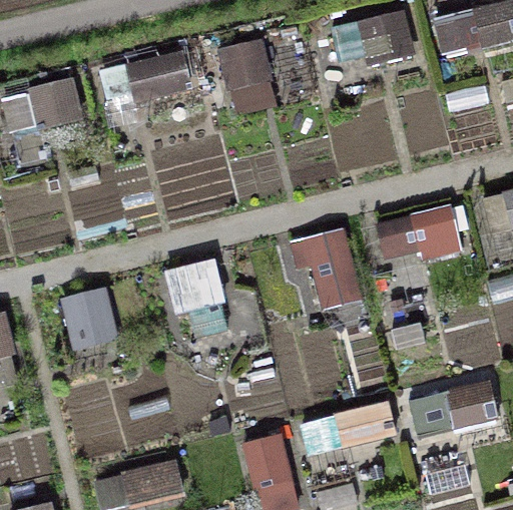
[(512,42),(512,0),(500,0),(433,17),(443,59),(512,42)]
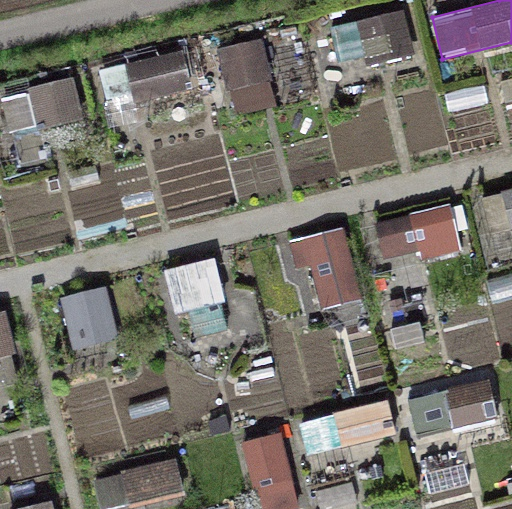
[(414,54),(403,9),(328,27),(337,62),(363,56),(365,66),(414,54)]
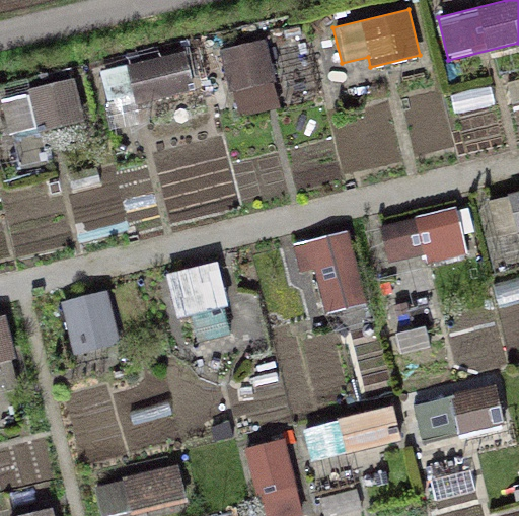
[(267,45),(265,39),(219,50),(229,92),(231,91),(237,116),(280,106),(274,81),(276,81),(271,60),(277,59),(273,43),(267,45)]
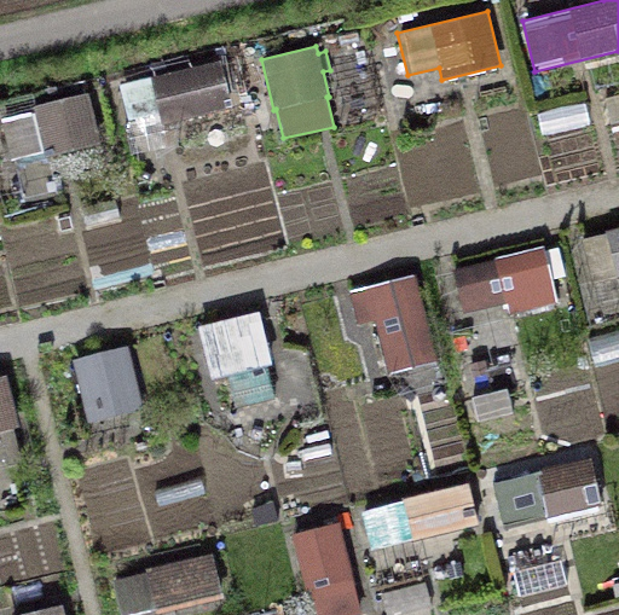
[(231,108),(220,59),(115,85),(127,132),(206,114),(209,127),(231,122),(227,109),(231,108)]
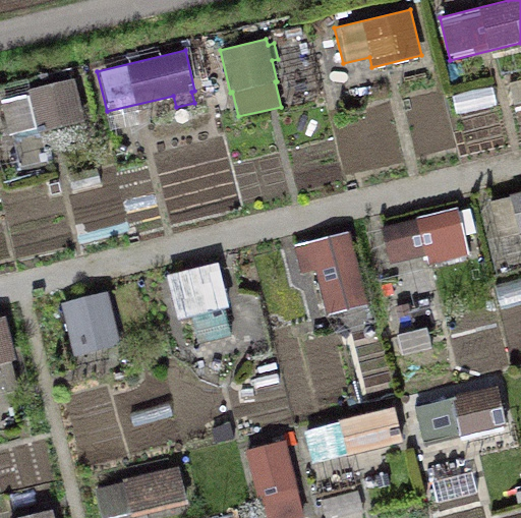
[(87,121),(75,78),(27,91),(29,94),(0,101),(9,136),(15,134),(21,159),(47,152),(42,132),(87,121)]
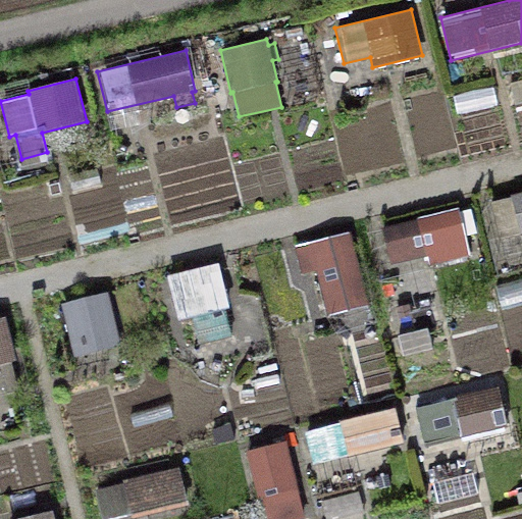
[(521,102),(521,79),(509,83),(514,104),(521,102)]
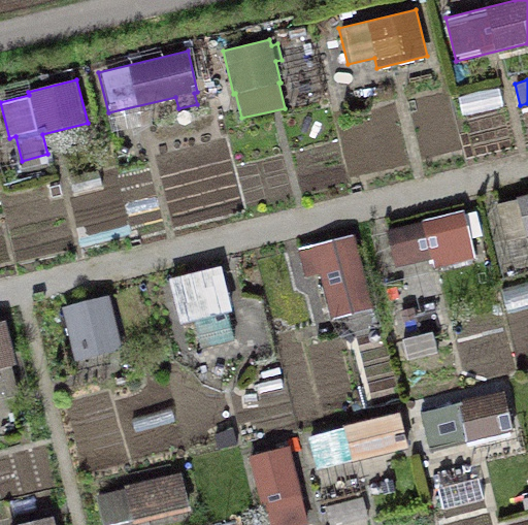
[(503,103),(499,87),(458,97),(461,112),(503,103)]
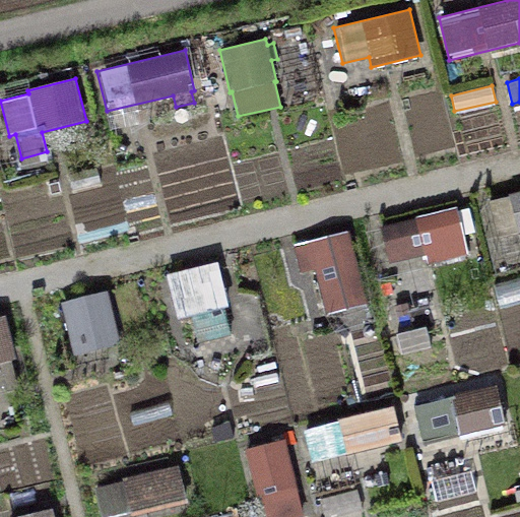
[(113,196),(111,185),(71,194),(74,205),(113,196)]
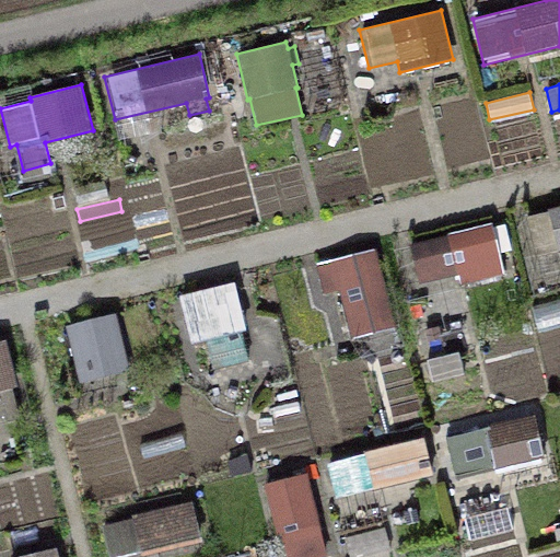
[(559,206),(547,209),(547,211),(526,217),(537,256),(557,251),(557,253),(559,252),(559,206)]
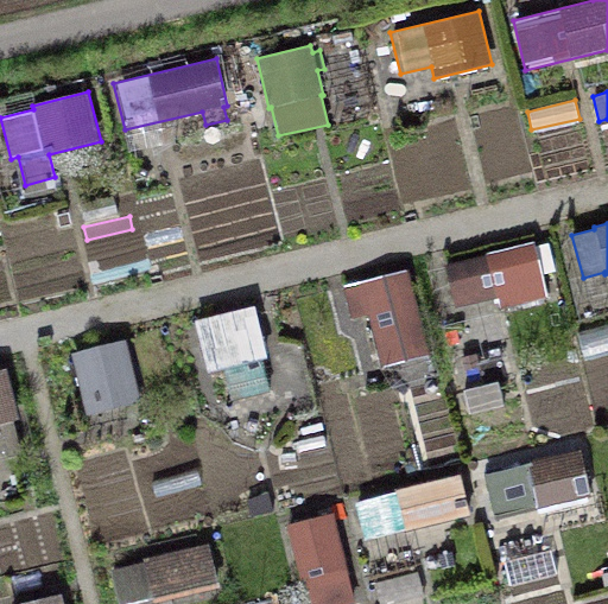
[(485,255),(443,265),(454,309),(460,307),(461,313),(485,307),(488,319),(504,315),(502,307),(548,297),(543,274),(557,271),(550,241),(536,245),(534,240),(483,253),(485,255)]
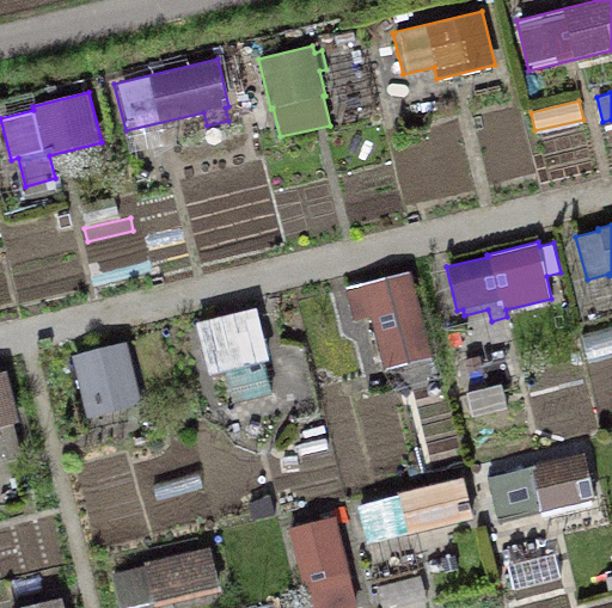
[(435,356),(411,269),(344,287),(353,320),(369,317),(384,370),(435,356)]
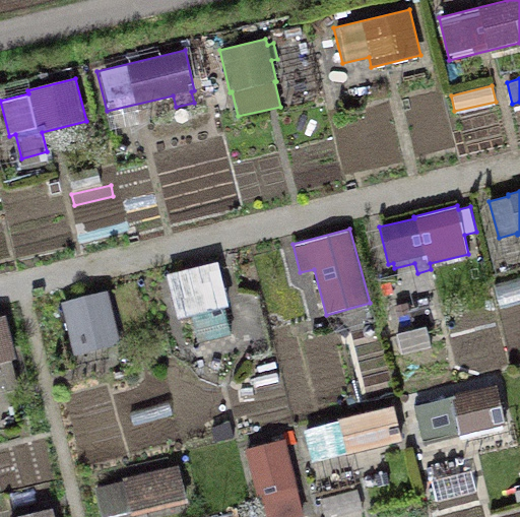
[(230,308),(217,261),(165,275),(177,321),(190,318),(197,343),(232,334),(224,310),(230,308)]
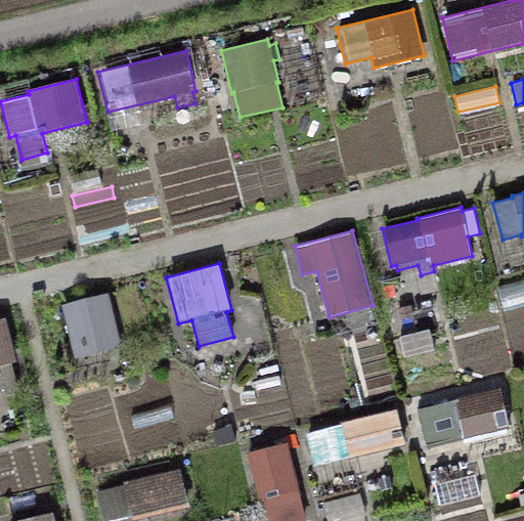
[(523,302),(523,276),(497,286),(505,309),(523,302)]
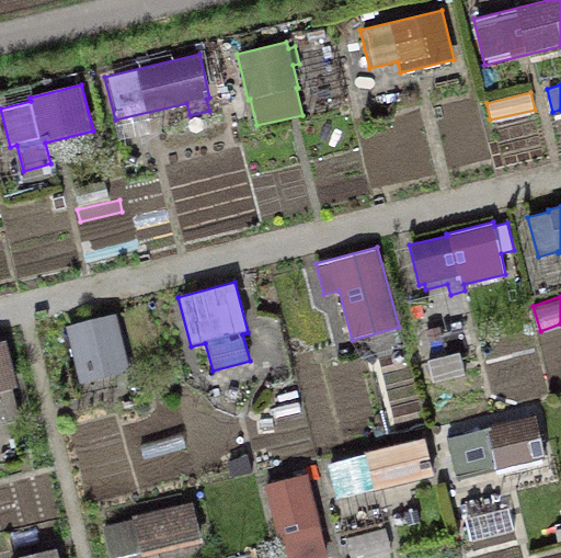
[(129,371),(115,312),(66,325),(80,383),(129,371)]
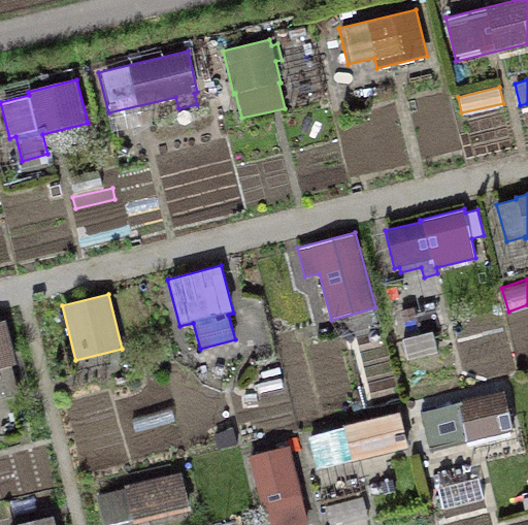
[(417,318),(414,306),(399,310),(402,322),(417,318)]
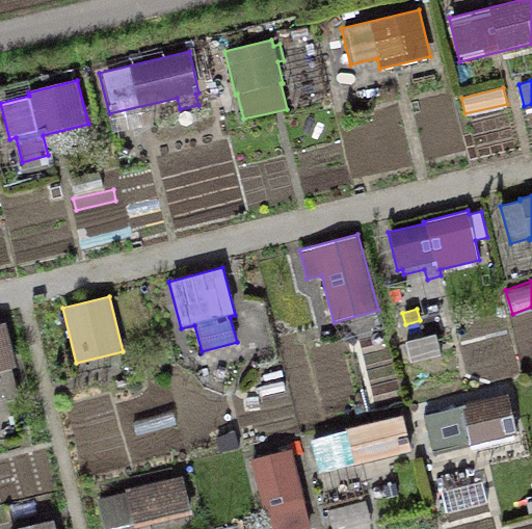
[(509,338),(505,320),(467,331),(471,347),(509,338)]
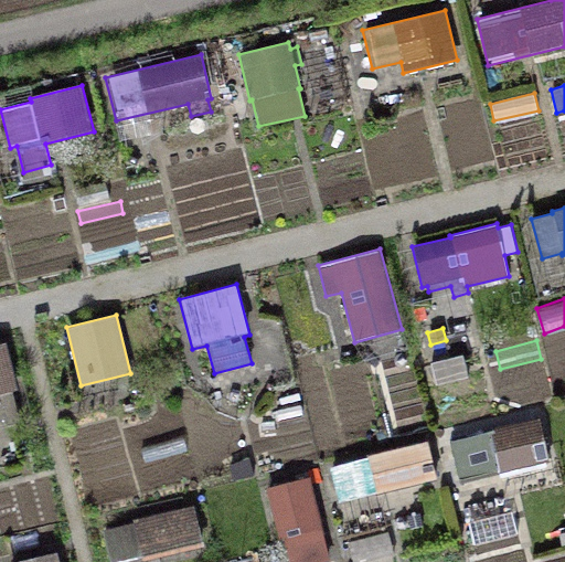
[(0,425),(20,421),(12,393),(19,391),(7,343),(0,343),(0,425)]
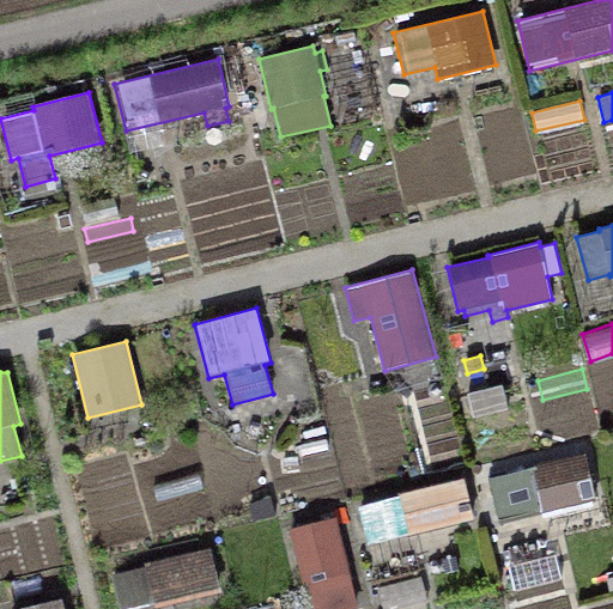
[(508,410),(502,384),(465,393),(471,419),(508,410)]
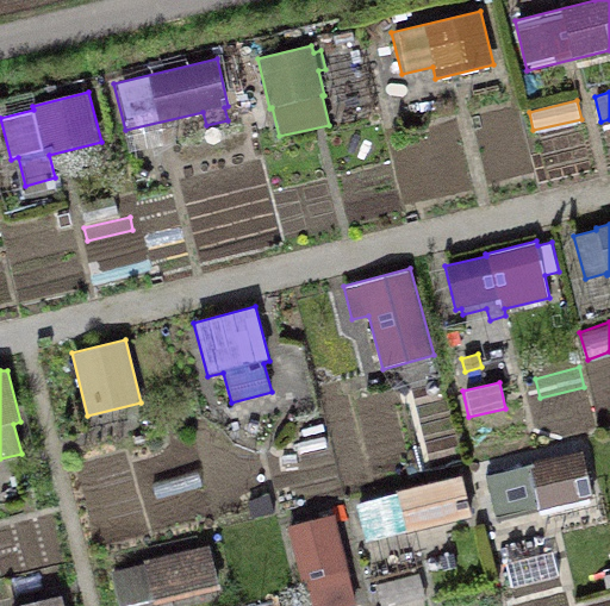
[(329,444),(324,422),(298,426),(303,450),(329,444)]
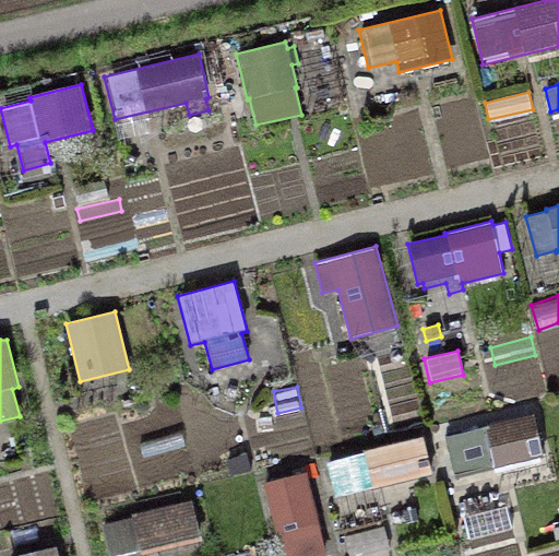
[(533,413),(485,424),(486,427),(444,437),(454,478),(544,458),(533,413)]
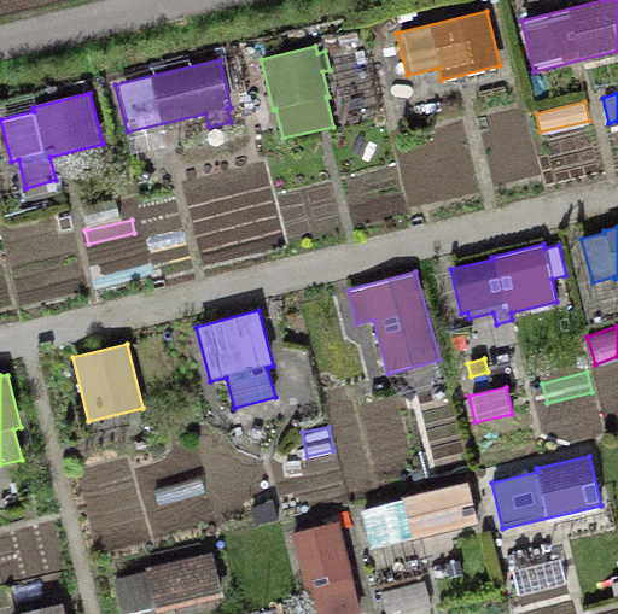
[(207,492),(202,475),(153,489),(157,504),(207,492)]
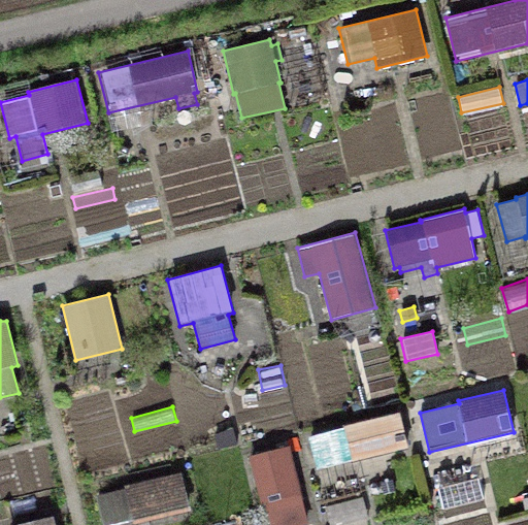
[(407,450),(399,414),(342,426),(342,428),(308,435),(317,470),(407,450)]
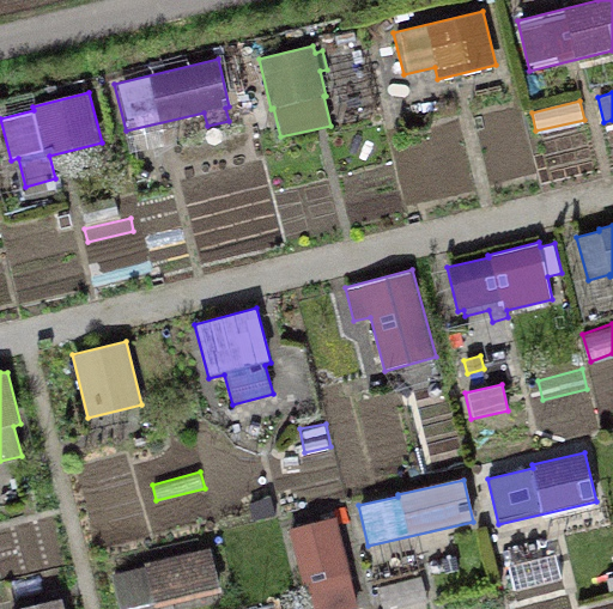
[(250,519),(273,513),(268,495),(247,500),(250,519)]
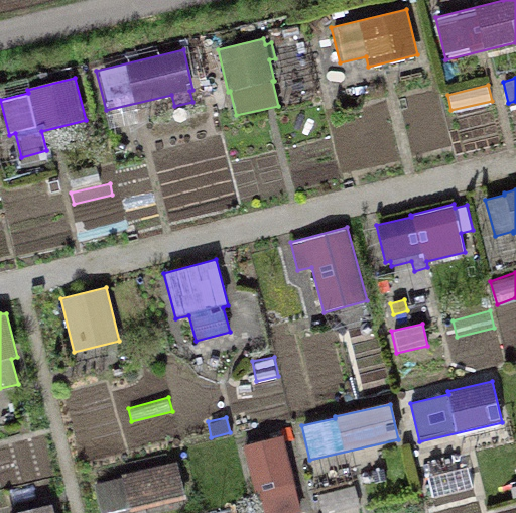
[(298,512),(301,512),(283,435),(276,436),(276,433),(255,437),(256,442),(244,445),(254,494),(259,493),(263,512),(298,512)]
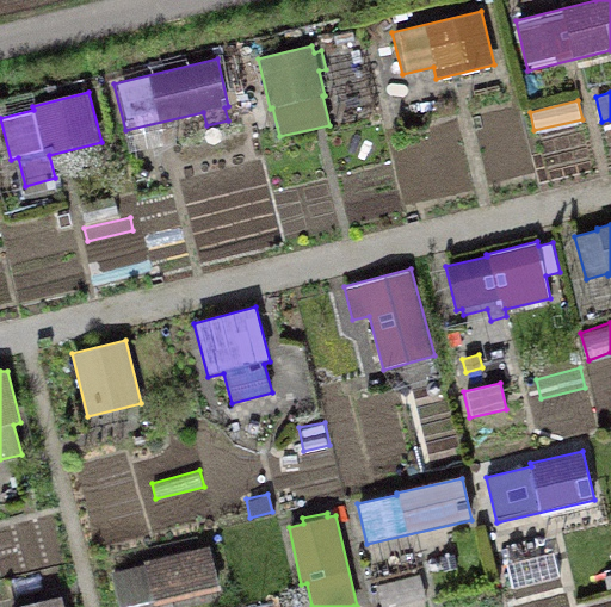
[(168,606),(222,594),(210,544),(142,561),(143,565),(111,573),(118,606),(134,606),(150,604),(150,606),(168,606)]
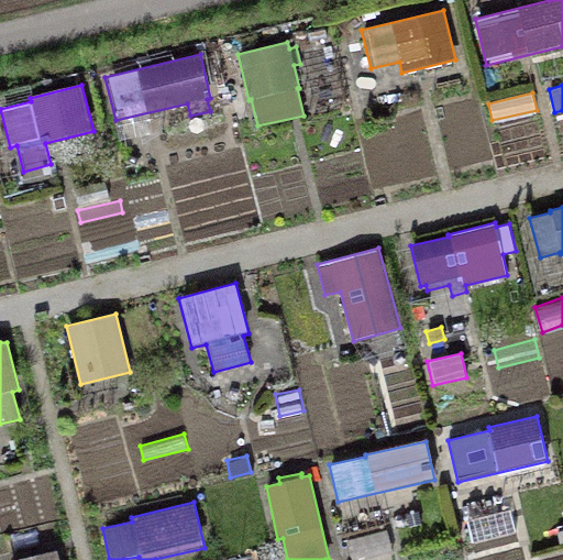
[(516,531),(509,509),(467,520),(473,542),(516,531)]
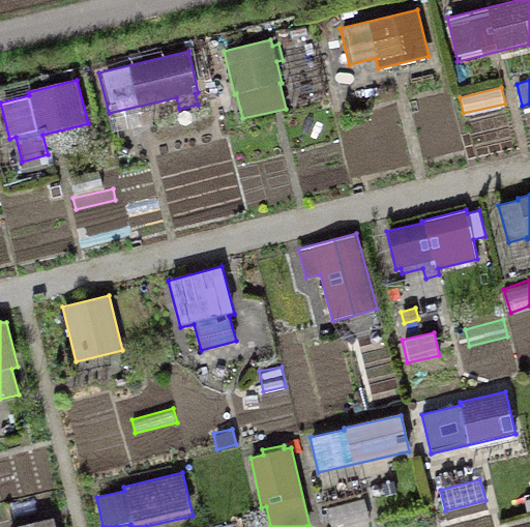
[(369,526),(372,526),(364,498),(323,508),(327,526),(369,526)]
